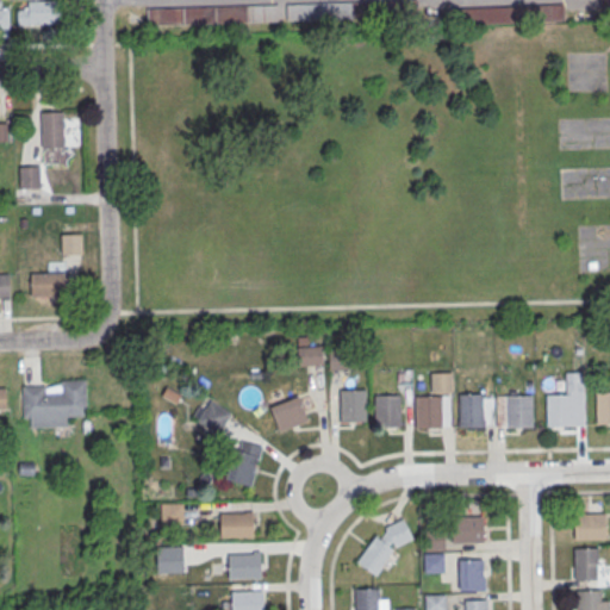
[(29,2),(60,1),(61,24),(29,25),(29,2)]
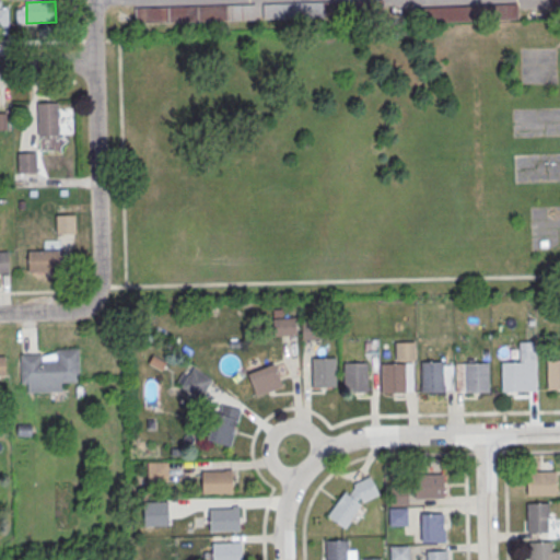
[(263,18),(282,18),(282,3),(263,3),(263,18)]
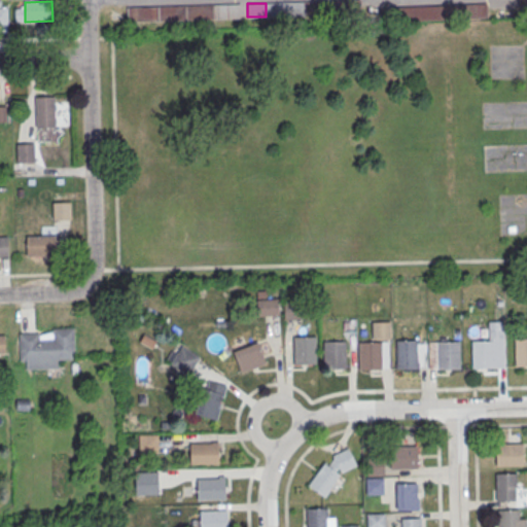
[(313,3),(297,3),(297,13),(313,13),(313,3)]
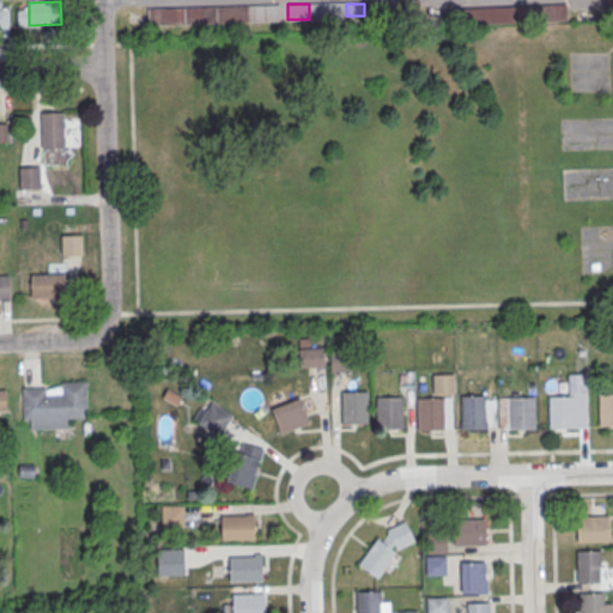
[(280,23),(280,5),(147,6),(147,24),(280,23)]
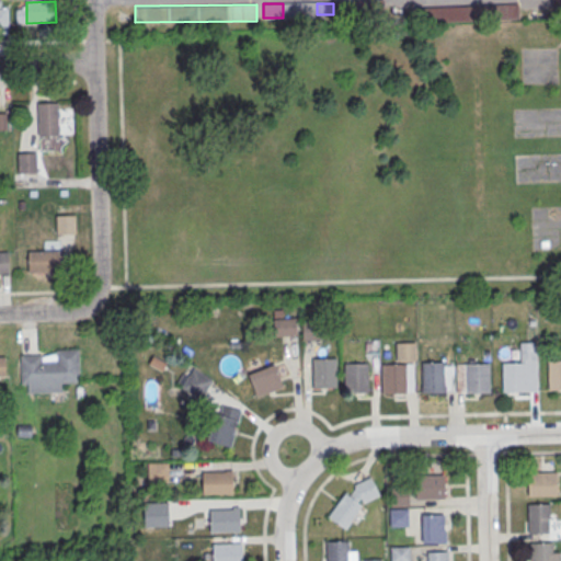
[(425,21),(517,20),(517,4),(425,6),(425,21)]
